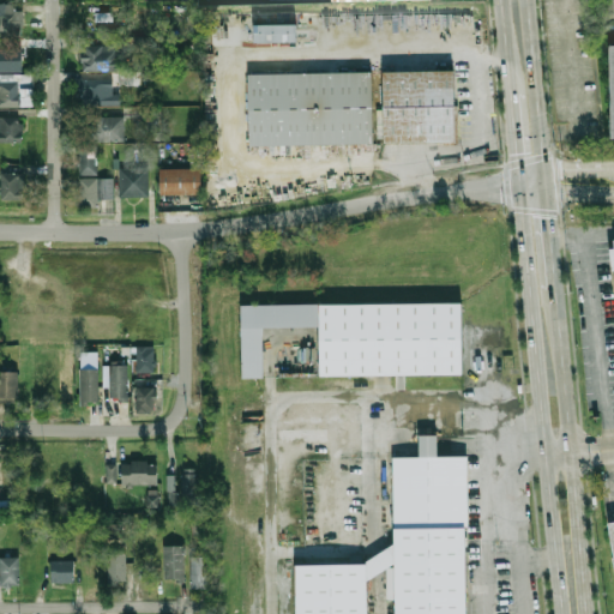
[(0,2),(0,32),(24,32),(24,2),(0,2)]
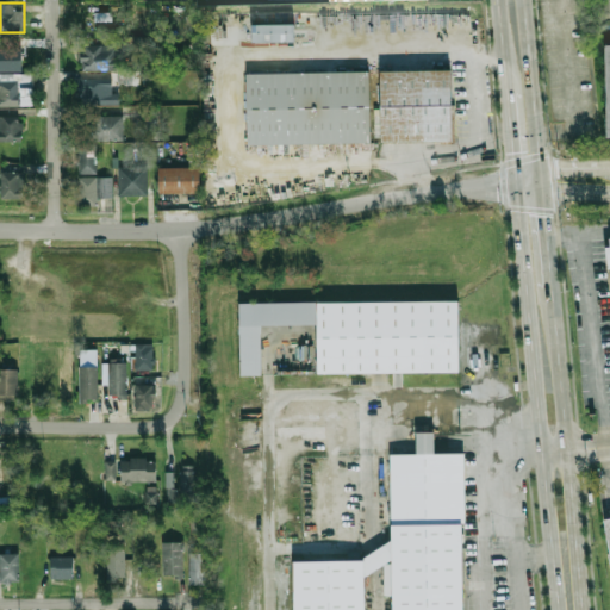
[(298,24),(254,24),(254,41),(298,41),(298,24)]
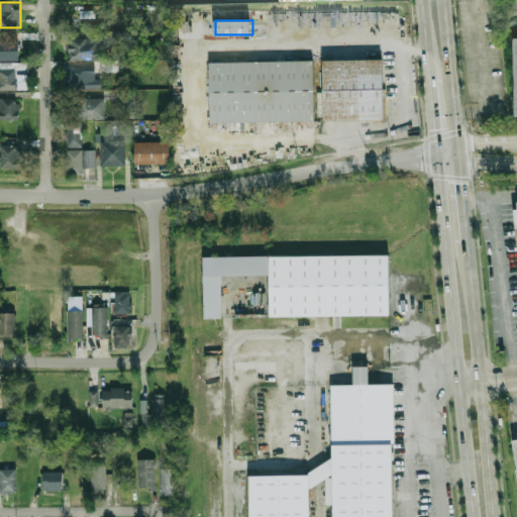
[(112,43),(129,43),(129,31),(113,30),(112,43)]
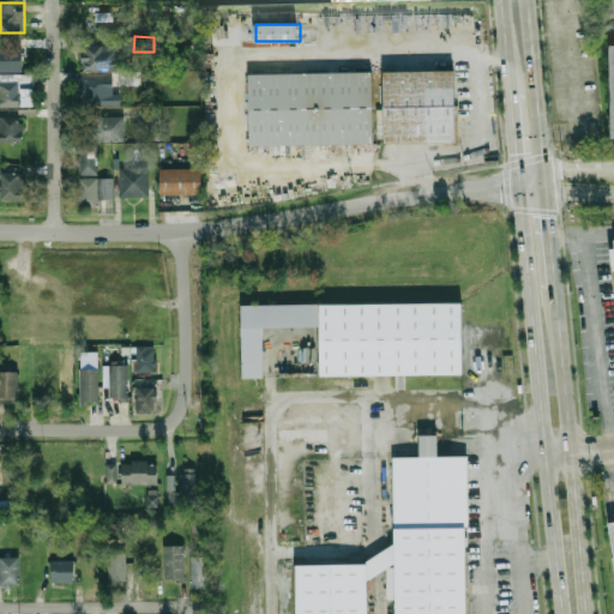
[(83,70),(125,72),(126,44),(83,43),(83,70)]
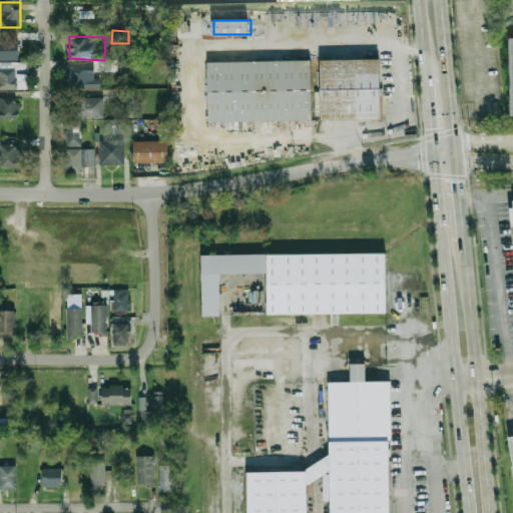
[(0,41),(0,58),(19,58),(19,41),(0,41)]
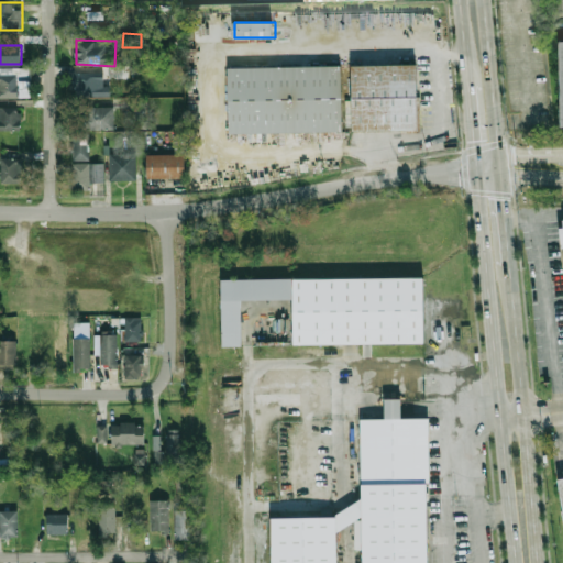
[(420,64),(351,65),(352,131),(420,131),(420,64)]
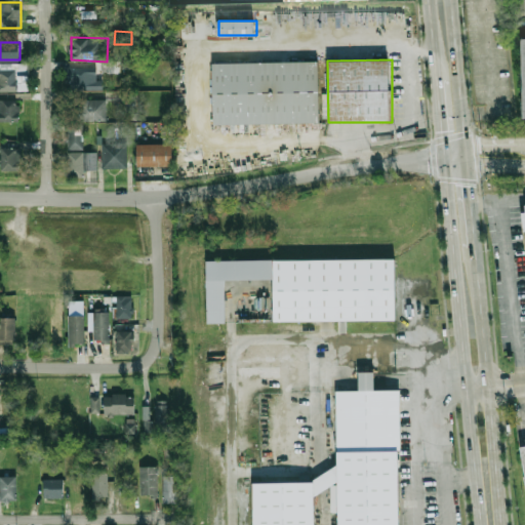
[(319,62),(213,64),(214,125),(321,123),(319,62)]
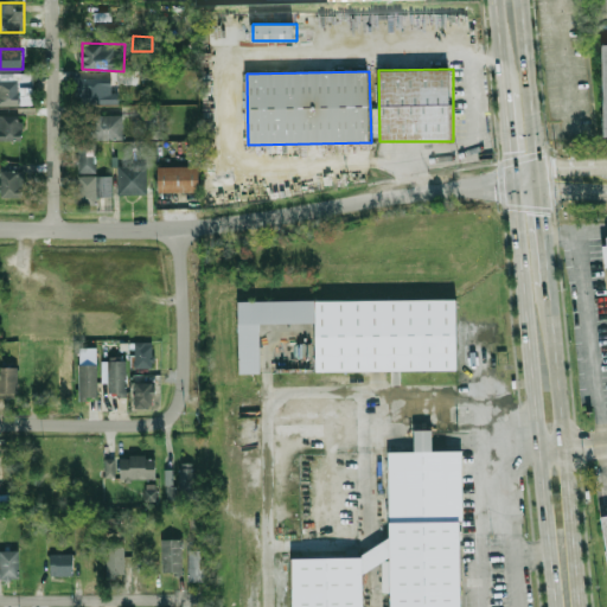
[(0,106),(19,106),(18,72),(0,72),(0,106)]
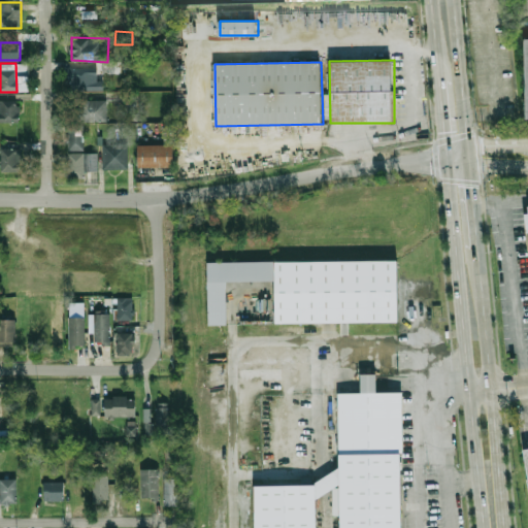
[(30,77),(29,63),(17,64),(18,77),(30,77)]
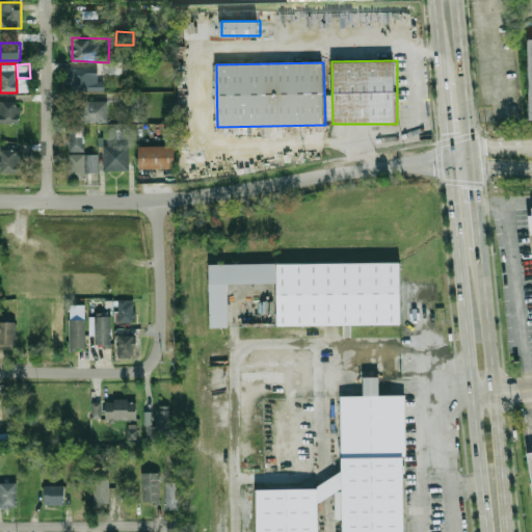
[(100,72),(75,72),(75,92),(100,92),(100,72)]
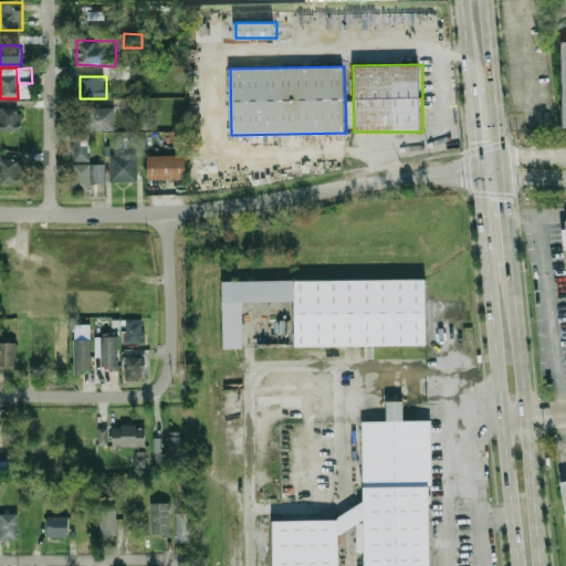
[(0,130),(22,130),(22,108),(0,108),(0,130)]
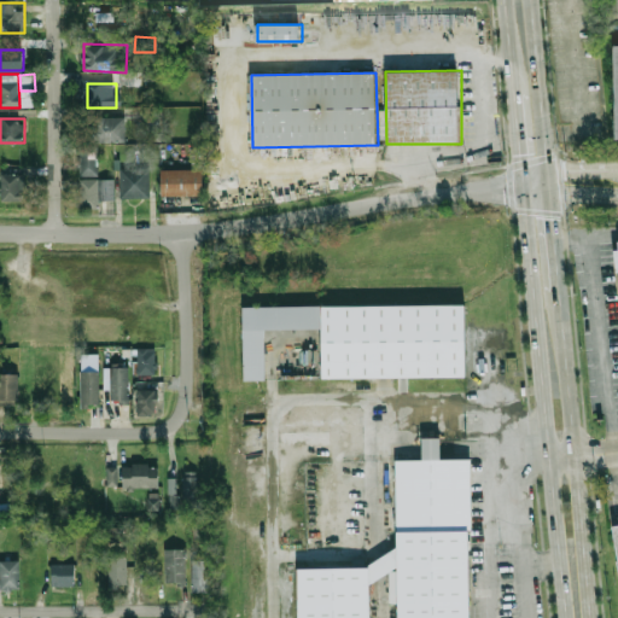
[(127,118),(91,118),(91,143),(127,143),(127,118)]
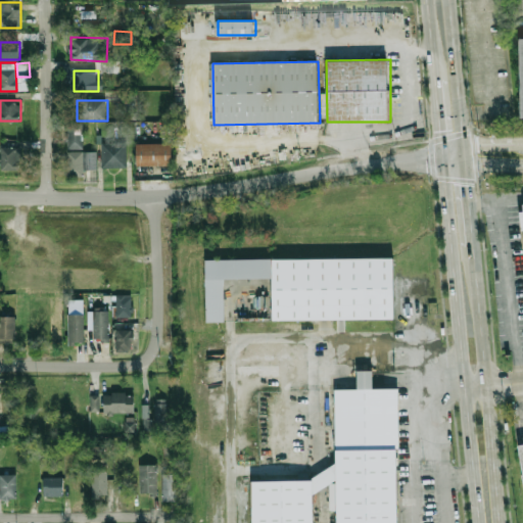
[(97,151),(83,151),(83,128),(67,129),(68,177),(85,177),(85,169),(97,169),(97,151)]
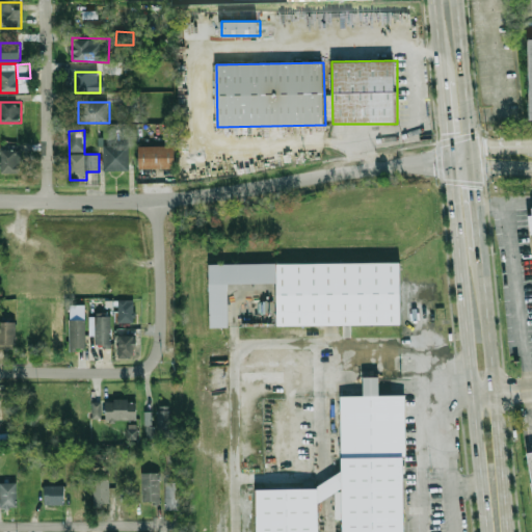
[(104,145),(104,170),(129,170),(129,145),(104,145)]
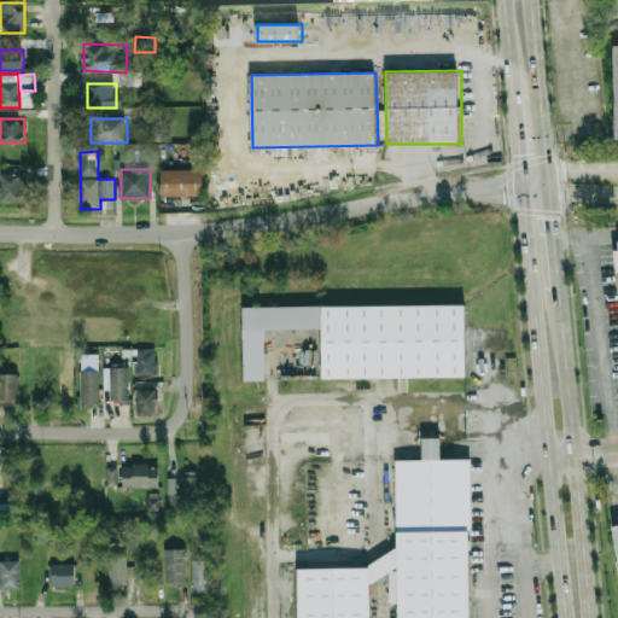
[(163,196),(205,196),(205,170),(163,170),(163,196)]
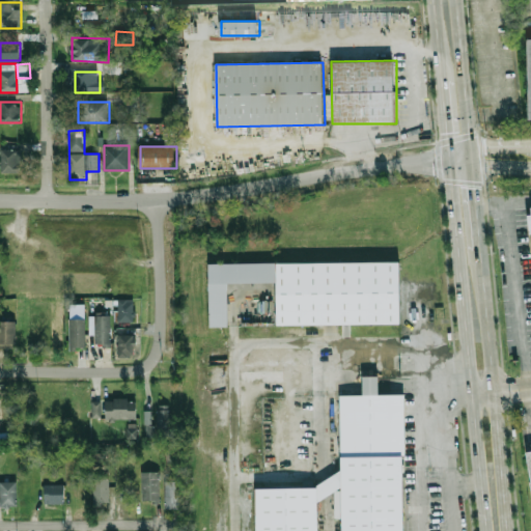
[(21,148),(1,148),(1,173),(21,173),(21,148)]
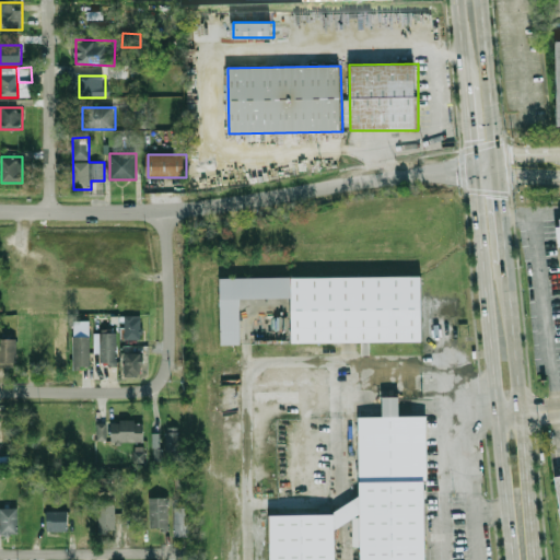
[(291,278),(424,276),(426,339),(292,342),(291,278)]
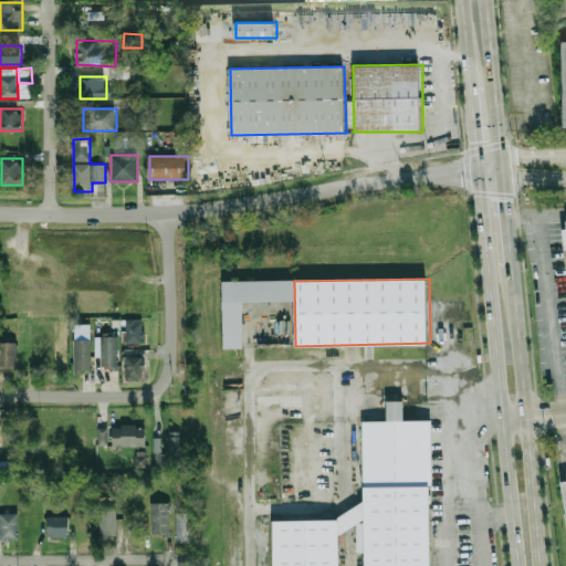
[(223,349),(221,283),(292,282),(292,302),(242,303),(243,349),(223,349)]
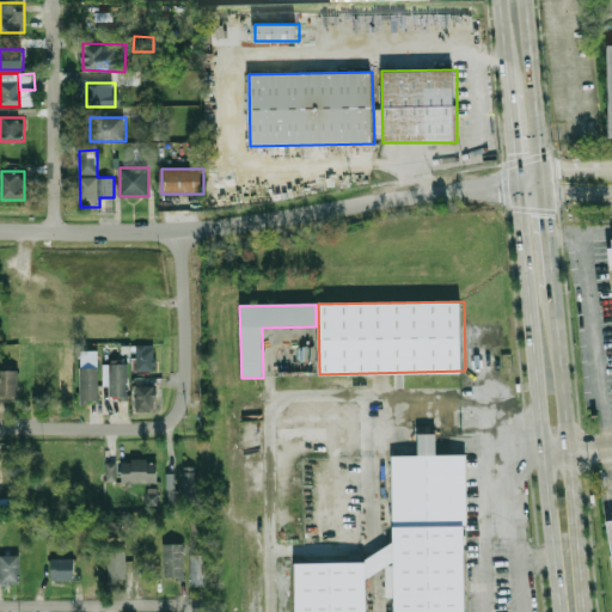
[(157,342),(138,342),(138,371),(157,371),(157,342)]
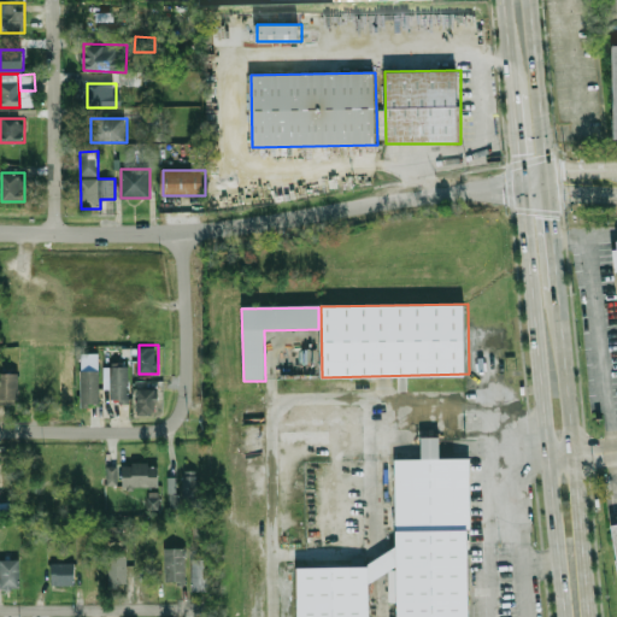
[(111,400),(130,400),(130,366),(111,366),(111,400)]
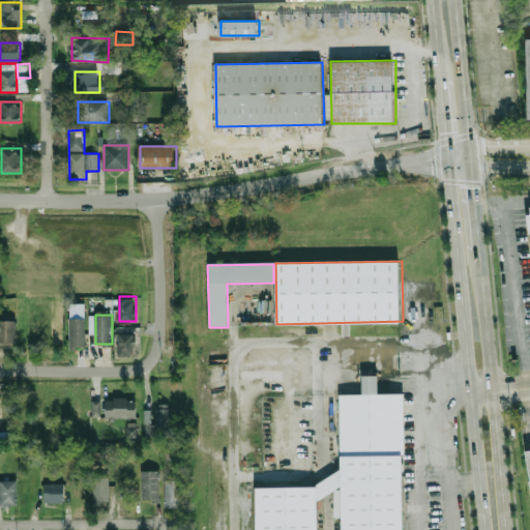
[(86,319),(69,319),(69,349),(86,349),(86,319)]
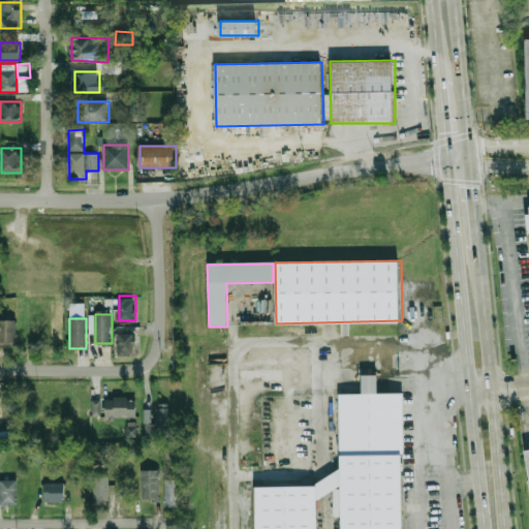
[(17,320),(0,320),(0,348),(17,348),(17,320)]
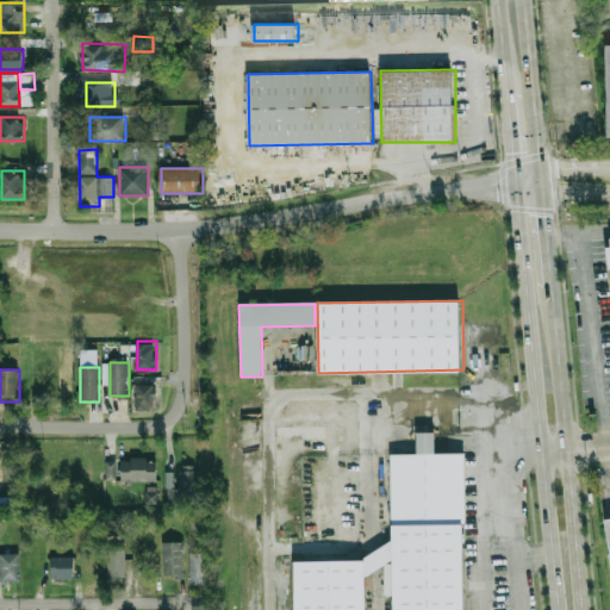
[(137,409),(154,409),(154,378),(137,378),(137,409)]
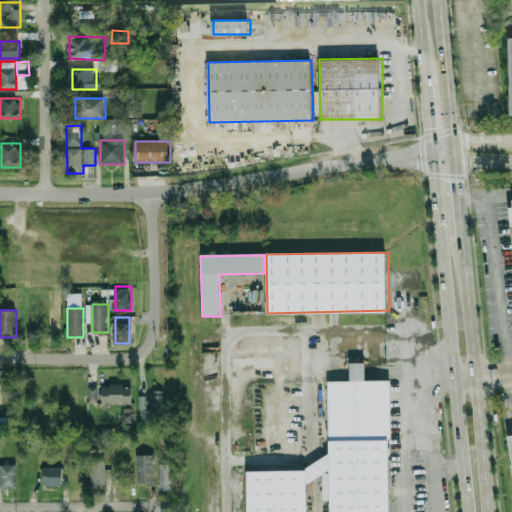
[(329,378),(390,378),(390,435),(329,435),(329,378)]
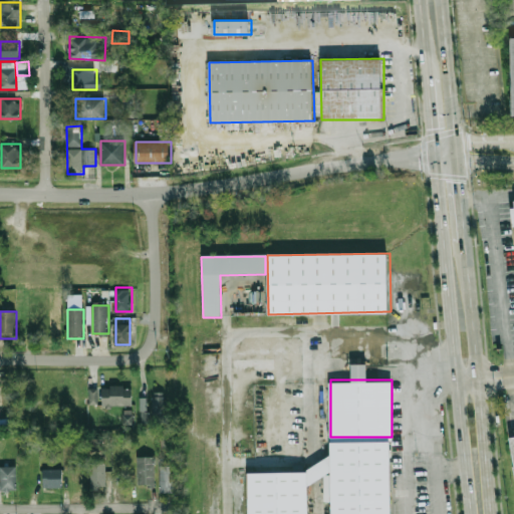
[(133,406),(133,386),(103,386),(103,406),(133,406)]
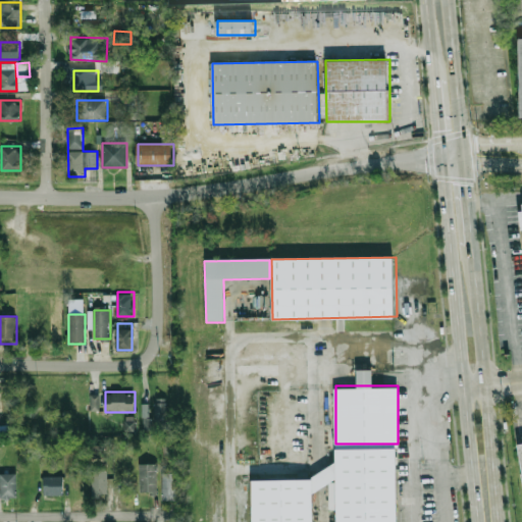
[(91,395),(91,411),(99,411),(99,395),(91,395)]
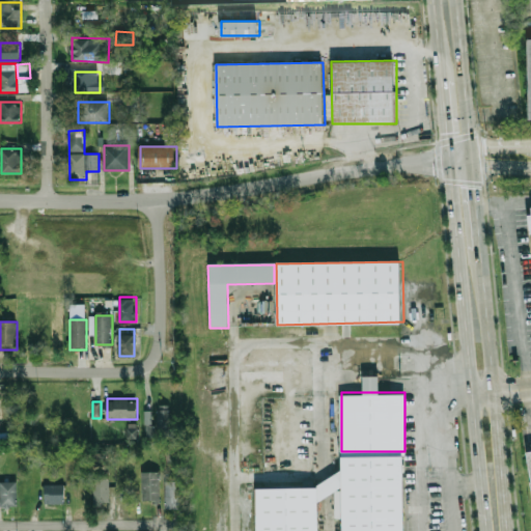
[(172,437),(172,406),(157,406),(157,437),(172,437)]
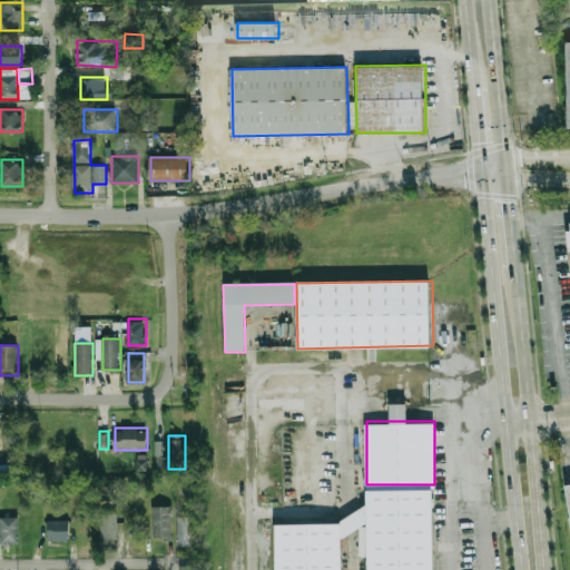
[(164,441),(155,441),(156,469),(165,469),(164,441)]
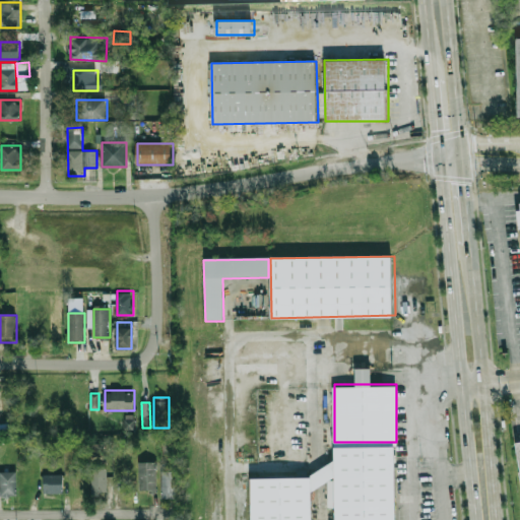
[(125,428),(133,427),(133,414),(125,415),(125,428)]
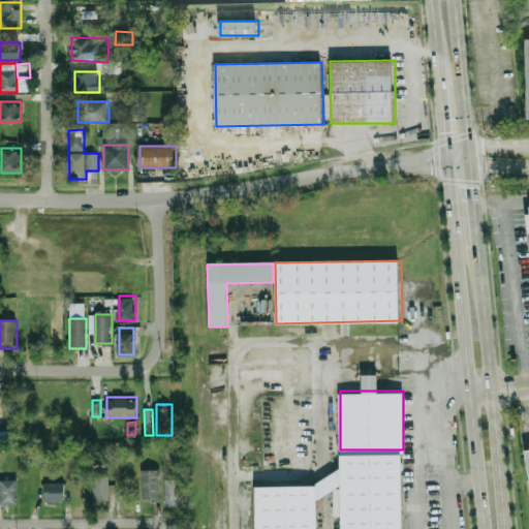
[(104,452),(93,452),(93,464),(105,464),(104,452)]
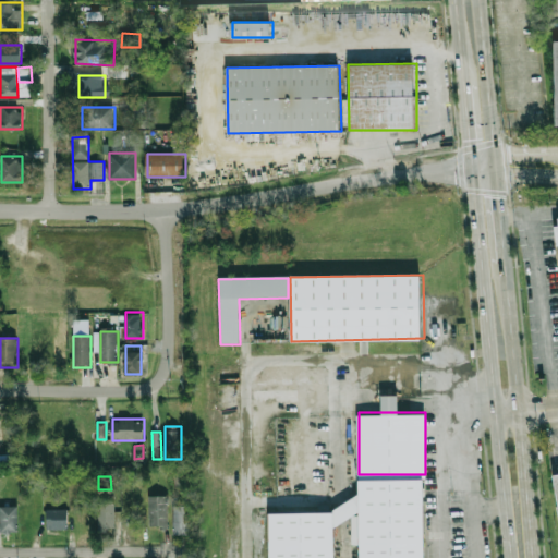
[(361,557),(361,481),(428,480),(428,557),(361,557)]
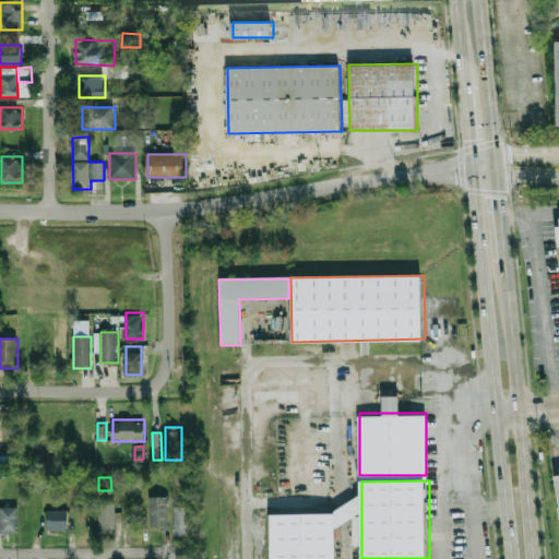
[(169,497),(151,497),(150,528),(168,528),(169,497)]
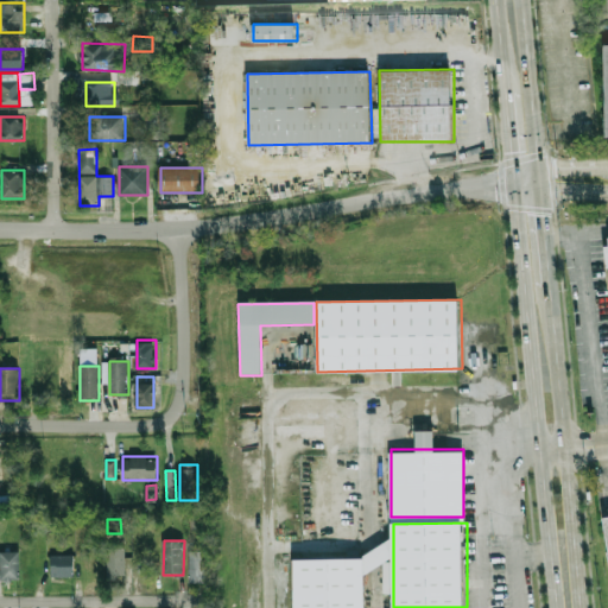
[(126,548),(107,548),(107,576),(126,576),(126,548)]
